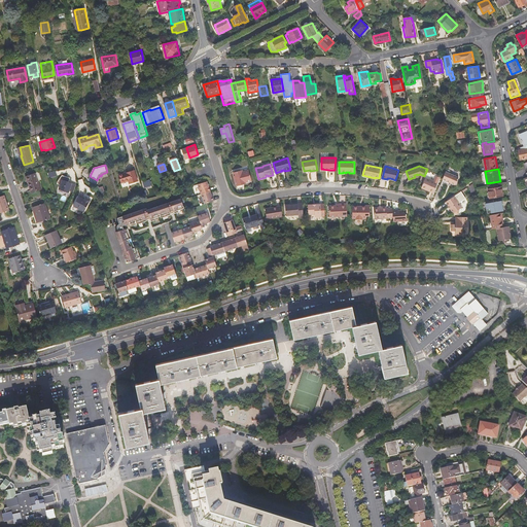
[(243,183),(246,182),(252,180),(249,170),(240,172),(239,171),(233,172),(237,185),(243,184),(243,183)]
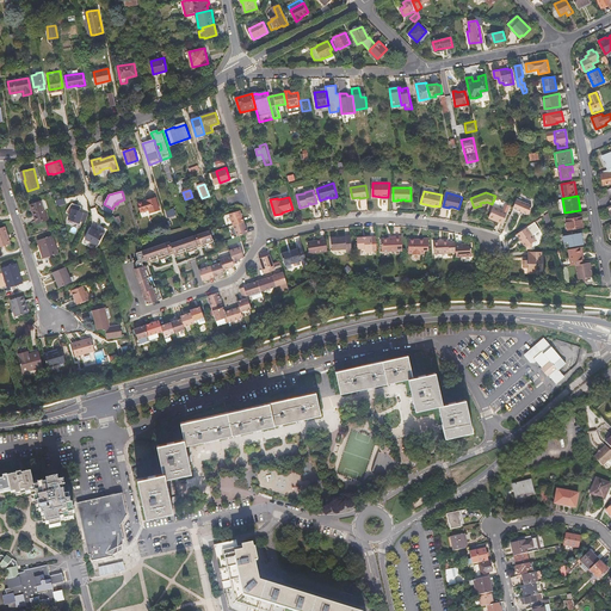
[(156,198),(139,203),(141,213),(149,210),(150,214),(160,210),(156,198)]
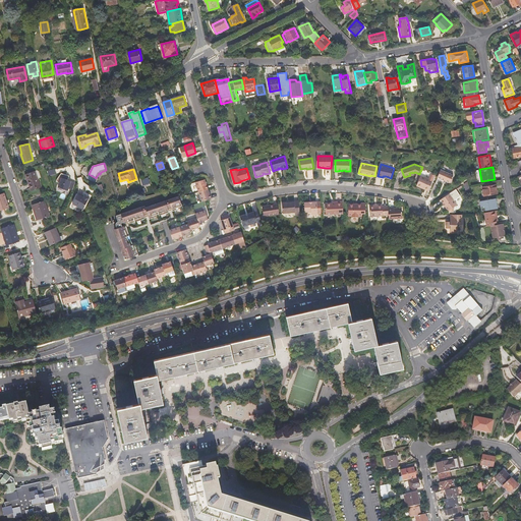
[(442,170),(439,177),(443,179),(445,180),(450,182),(454,175),(442,170)]
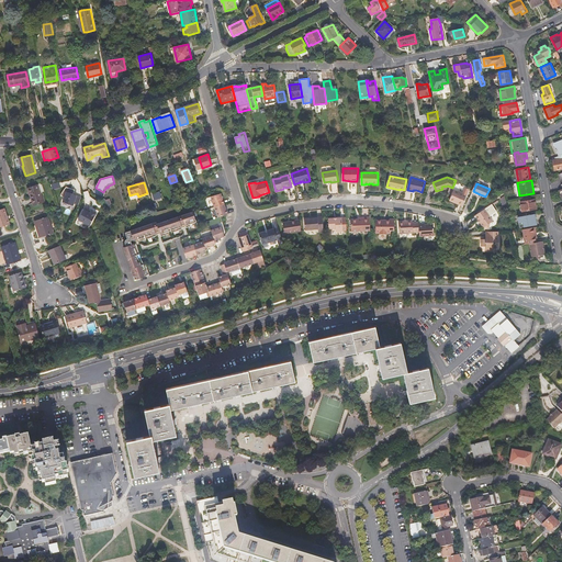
[(40,202),(40,204),(46,202),(44,195),(41,197),(37,186),(27,189),(30,192),(34,204),(40,202)]
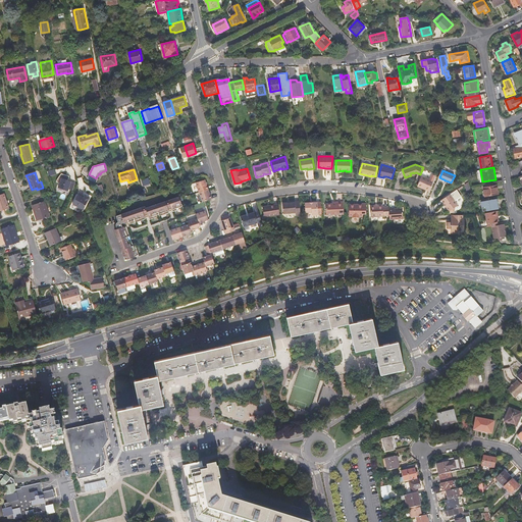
[(436,175),(432,173),(430,178),(422,175),(418,185),(429,190),(436,175)]
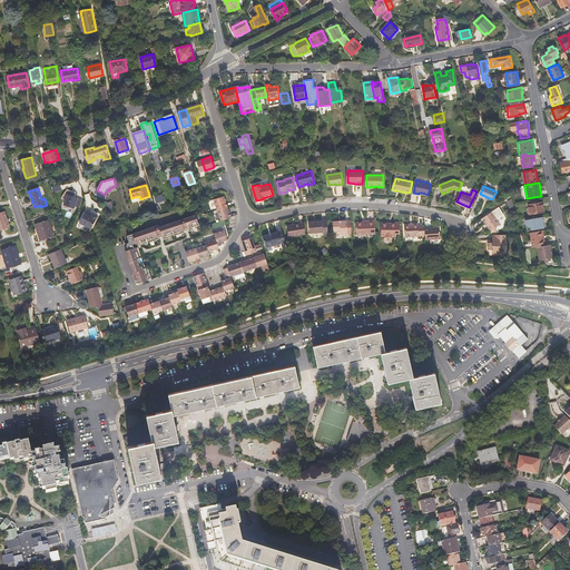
[(68,194),(65,205),(76,208),(79,198),(68,194)]
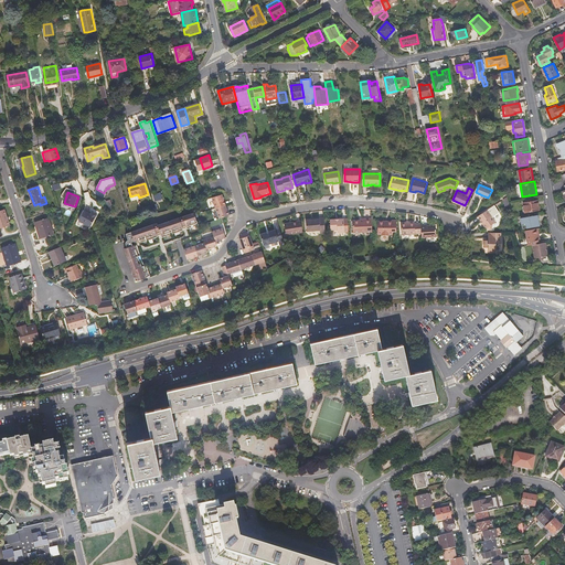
[(222,194),(212,198),(216,208),(226,204),(222,194)]
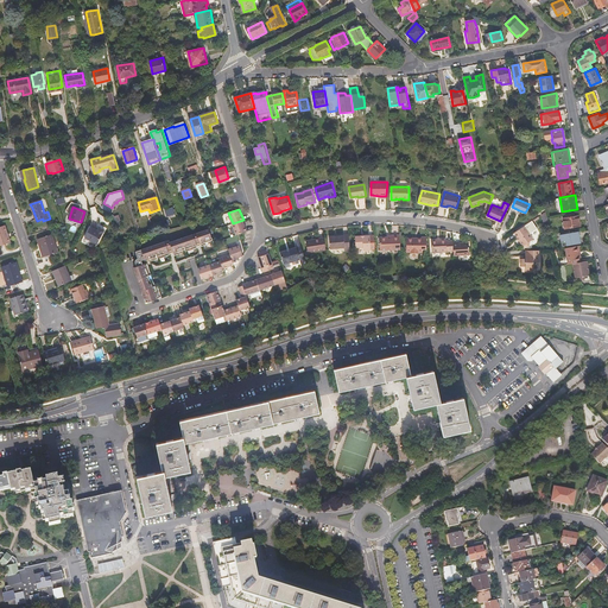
[(578,215),(563,219),(565,228),(581,225),(578,215)]
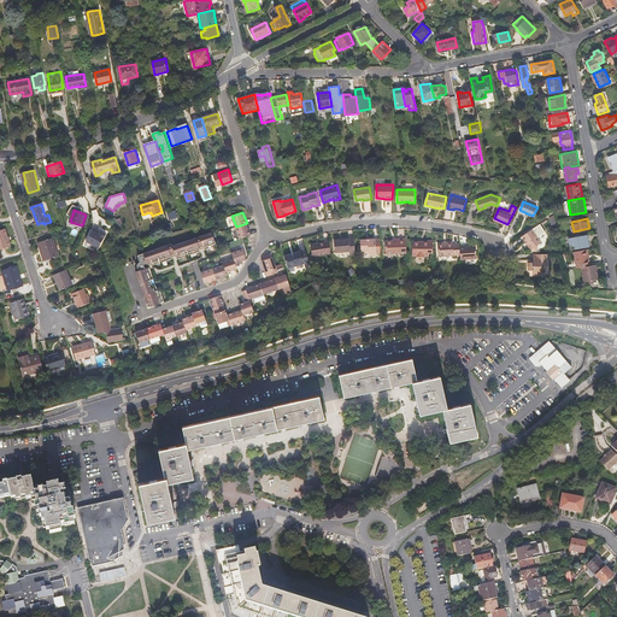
[(247,223),(236,227),(240,239),(244,238),(251,234),(247,223)]
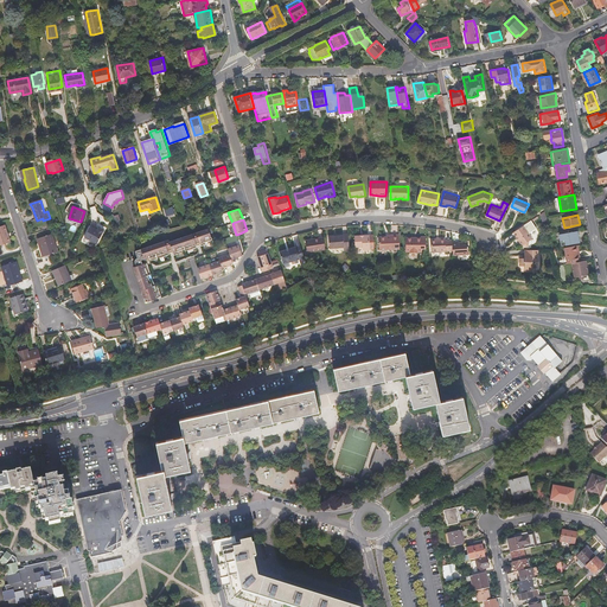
[(0,246),(11,242),(6,225),(0,227),(0,246)]
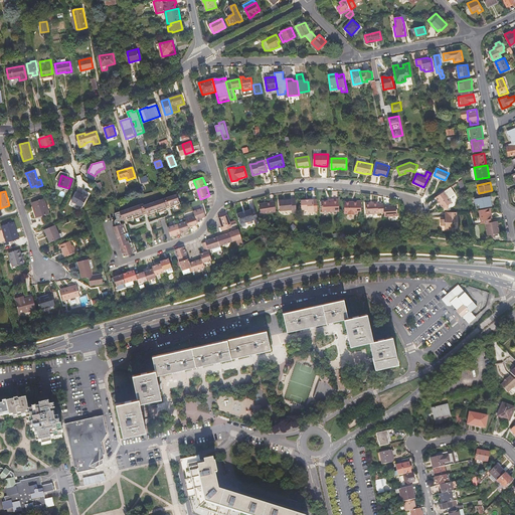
[(441,204),(444,207),(447,208),(448,204),(450,203),(452,202),(444,191),(436,197),(439,200),(441,204)]
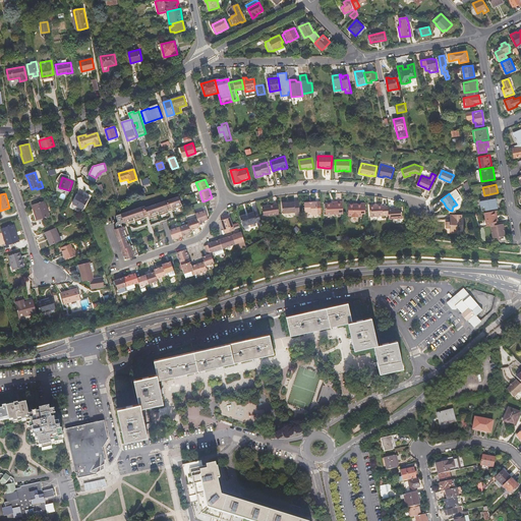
[(78,194),(73,204),(83,210),(91,197),(85,195),(84,197),(78,194)]
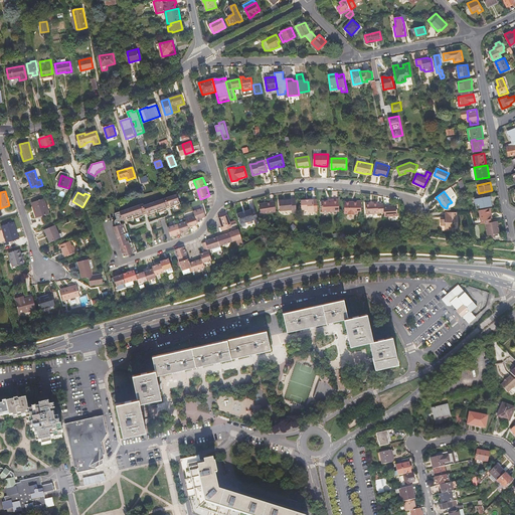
[(179,196),(178,194),(145,205),(144,203),(115,213),(117,218),(115,220),(115,221),(115,223),(116,226),(114,226),(122,249),(129,247),(129,248),(130,249),(131,250),(133,251),(134,252),(137,251),(134,241),(132,242),(131,238),(130,238),(126,226),(127,225),(125,221),(128,220),(127,219),(139,215),(139,216),(144,214),(144,213),(147,212),(148,215),(152,214),(151,213),(164,209),(164,210),(168,208),(171,206),(172,208),(175,207),(175,206),(181,204),(179,196)]
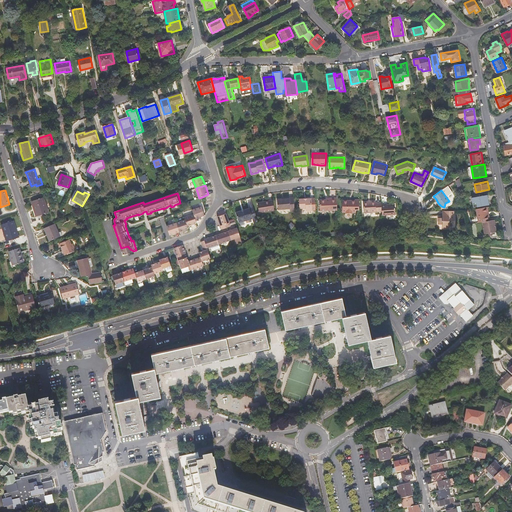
[(488,195),(480,196),(473,198),(474,207),(489,204),(488,195)]
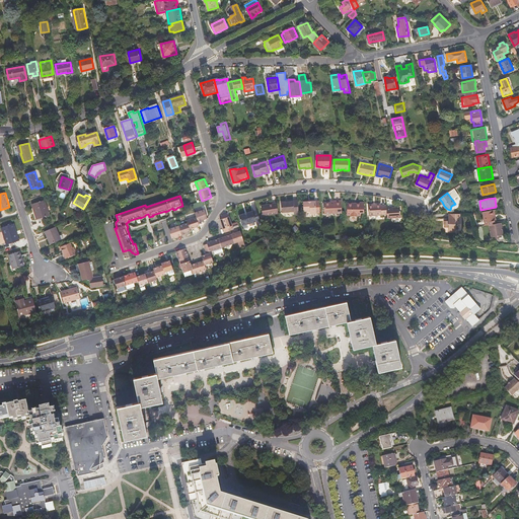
[(45,200),(32,205),(35,213),(35,212),(39,219),(50,215),(45,200)]
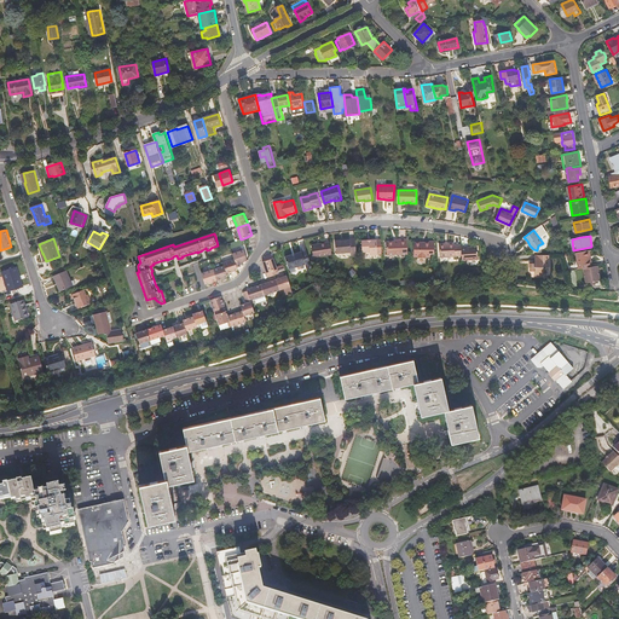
[(409,254),(408,238),(399,239),(399,241),(395,241),(386,242),(387,254),(409,254)]
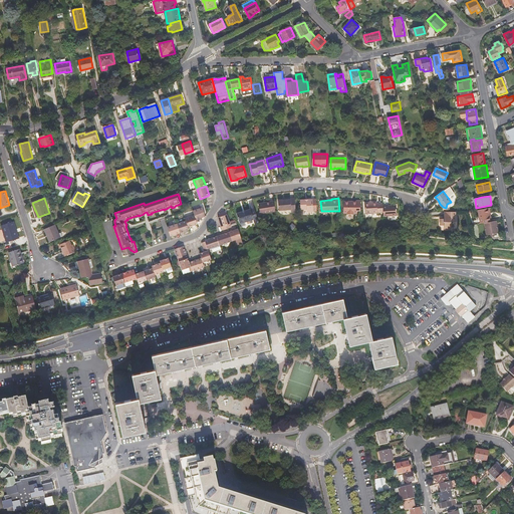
[(291,212),(295,212),(295,200),(291,200),(290,199),(286,199),(286,200),(283,200),(278,201),(279,210),(291,210),(291,212)]
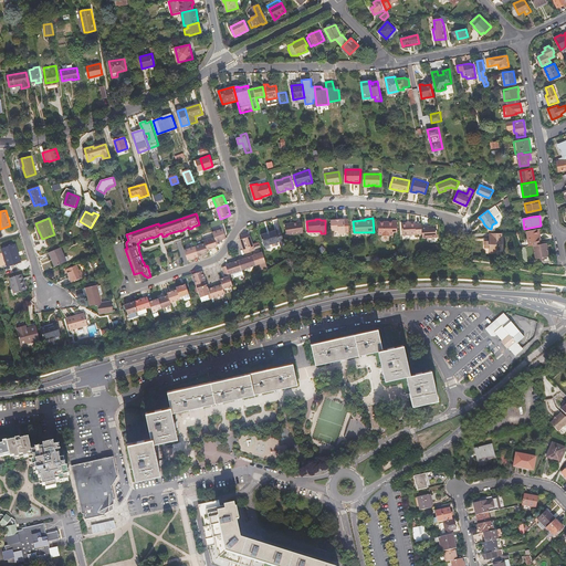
[(349,232),(348,219),(331,220),(332,230),(339,230),(339,232),(349,232)]
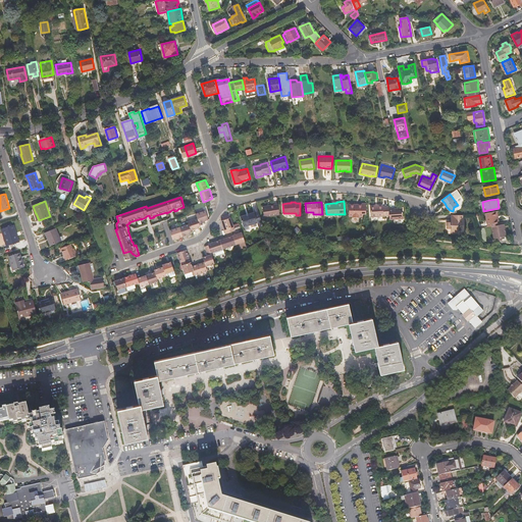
[(367,213),(367,203),(363,203),(363,204),(350,204),(350,216),(354,216),(354,217),(360,217),(360,216),(364,216),(364,213),(367,213)]
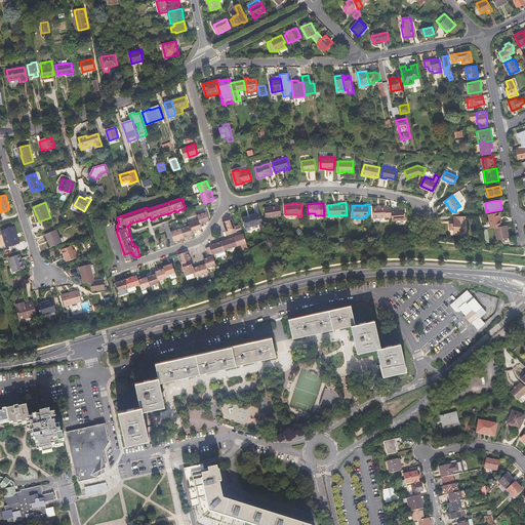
[(282,215),(281,206),(277,206),(265,208),(266,218),(282,215)]
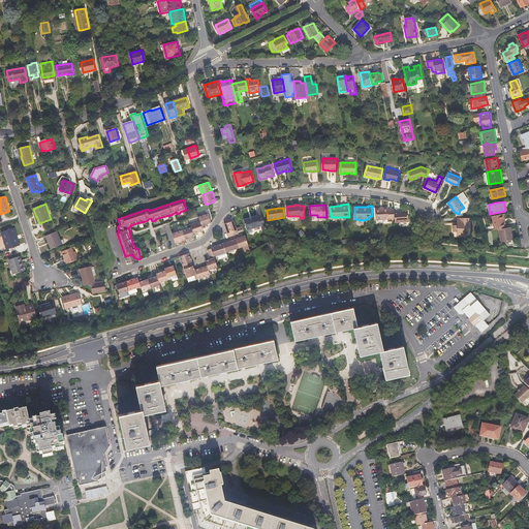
[(395,210),(395,209),(389,209),(389,208),(376,209),(376,220),(395,219),(395,210)]
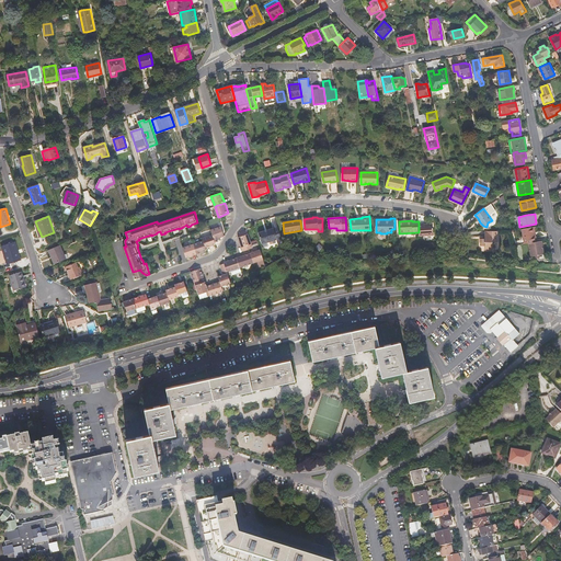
[(419,232),(419,235),(434,235),(433,224),(424,224),(424,222),(423,222),(419,222),(419,232)]
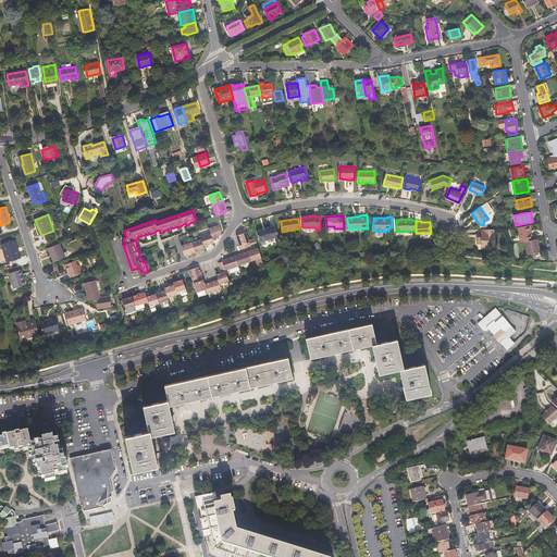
[(219,222),(209,225),(211,232),(213,237),(223,234),(219,222)]
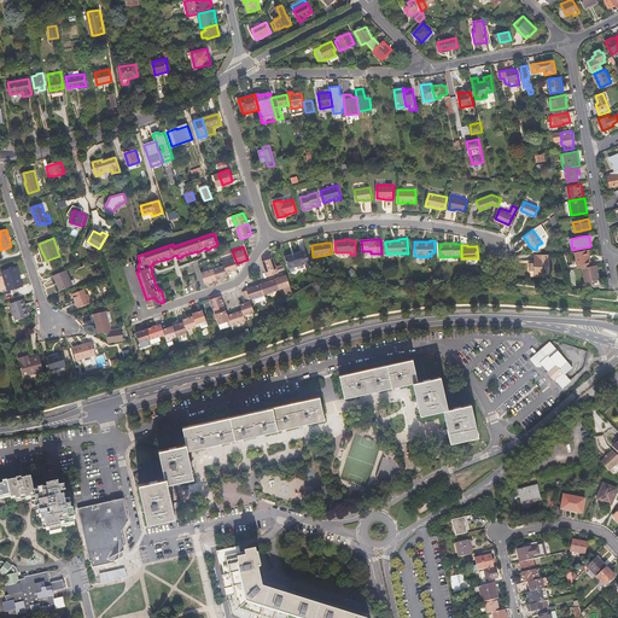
[(583,267),(589,266),(588,256),(589,256),(588,250),(575,252),(578,268),(583,267)]
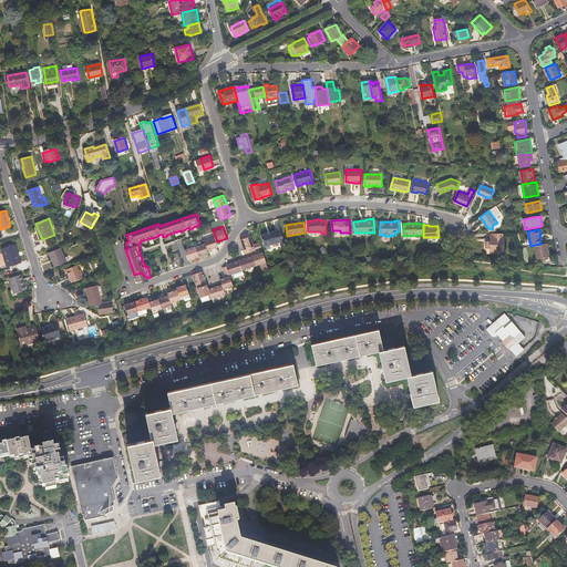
[(285,239),(281,230),(277,232),(277,230),(261,235),(265,247),(280,241),(280,240),(285,239)]
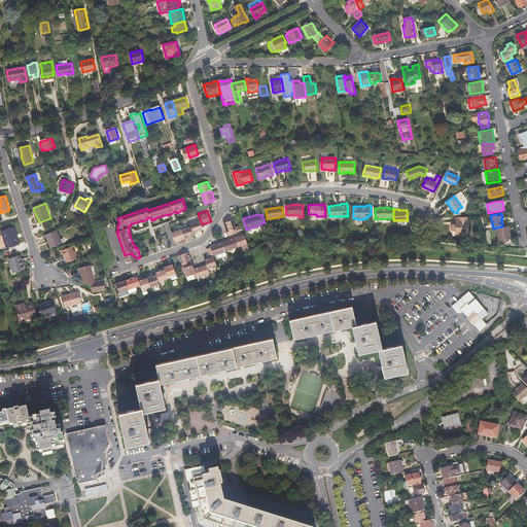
[(233,216),(225,218),(226,221),(224,222),(227,232),(237,229),(236,226),(233,216)]
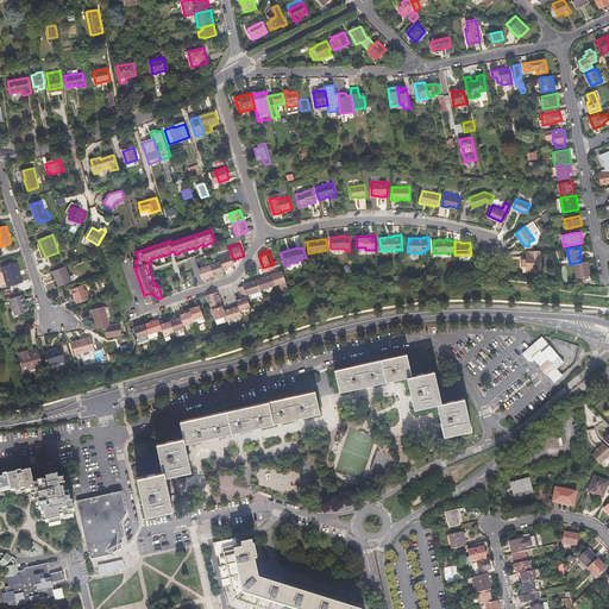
[(541,251),(527,251),(527,256),(525,259),(523,259),(523,267),(528,267),(528,271),(535,271),(535,265),(539,262),(541,262),(541,251)]
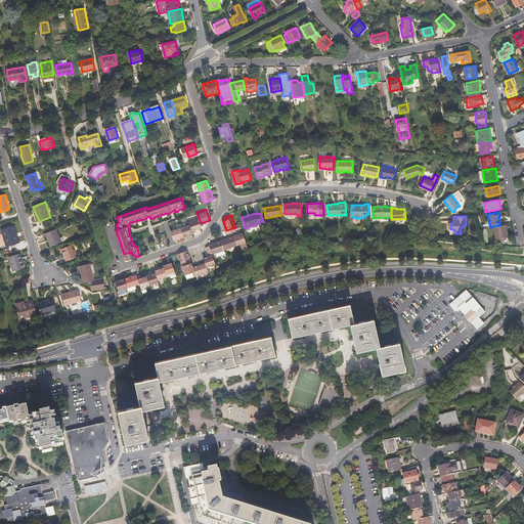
[(201,223),(199,218),(189,221),(190,224),(192,230),(202,227),(201,223)]
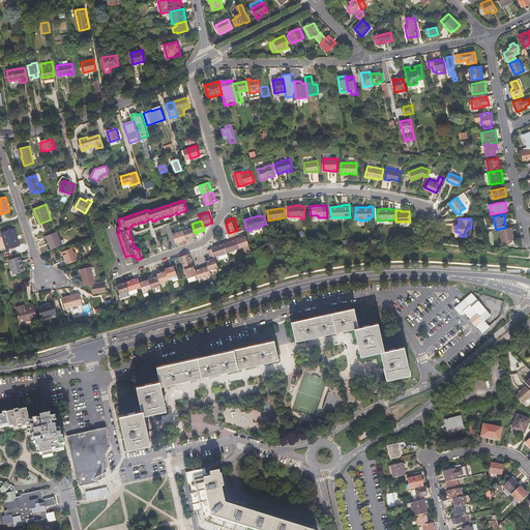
[(182,230),(185,239),(196,236),(195,233),(193,227),(182,230)]
